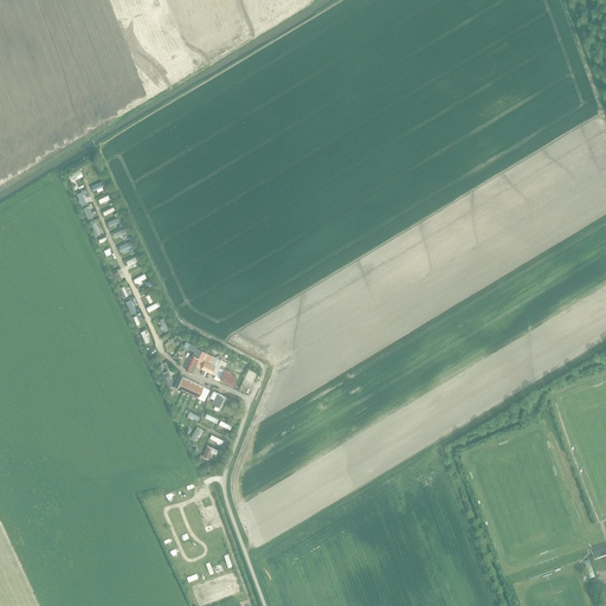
[(79,168),(69,174),(71,179),(82,172),(79,168)]
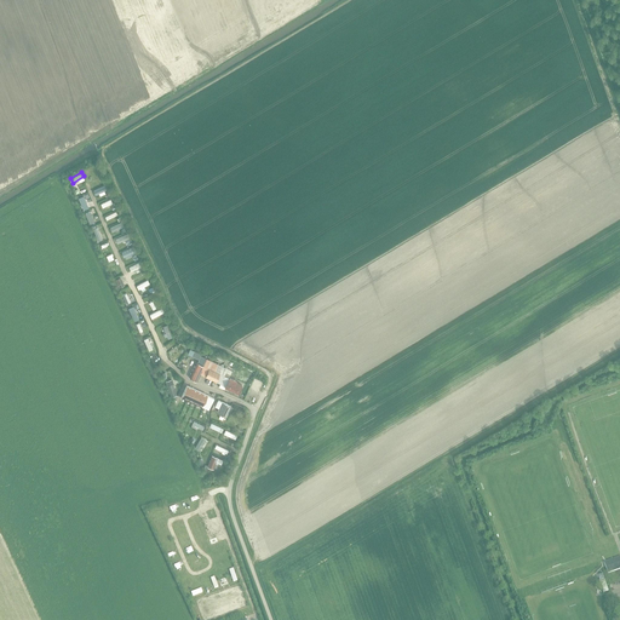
[(82,196),(78,199),(84,211),(89,208),(82,196)]
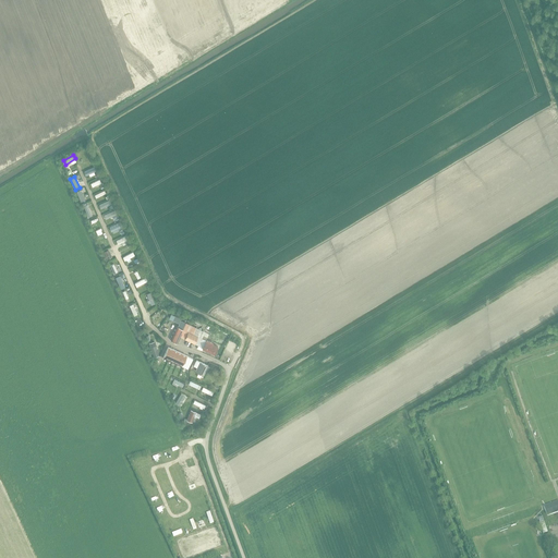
[(133,252),(122,257),(124,261),(134,255),(133,252)]
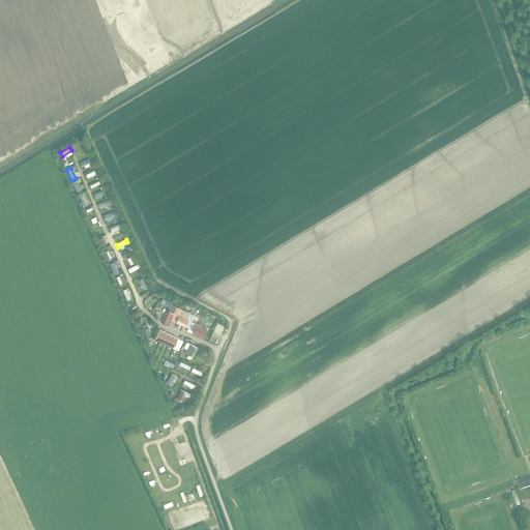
[(139,264),(127,269),(129,272),(140,267),(139,264)]
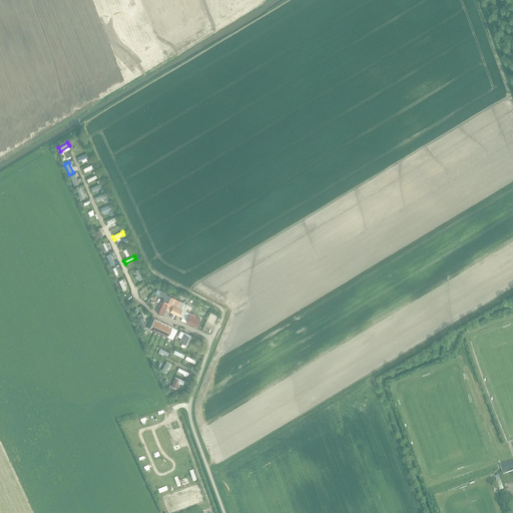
[(145,287),(138,293),(140,296),(148,290),(145,287)]
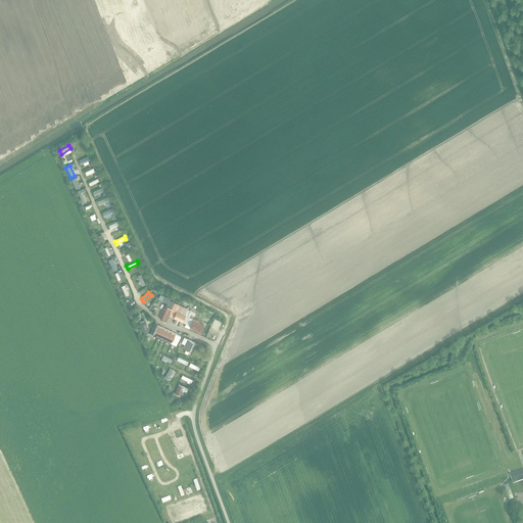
[(200,322),(189,317),(191,311),(169,300),(170,299),(163,296),(161,300),(168,303),(160,319),(167,321),(169,316),(186,324),(184,327),(189,329),(190,327),(201,332),(204,325),(199,323),(200,322)]
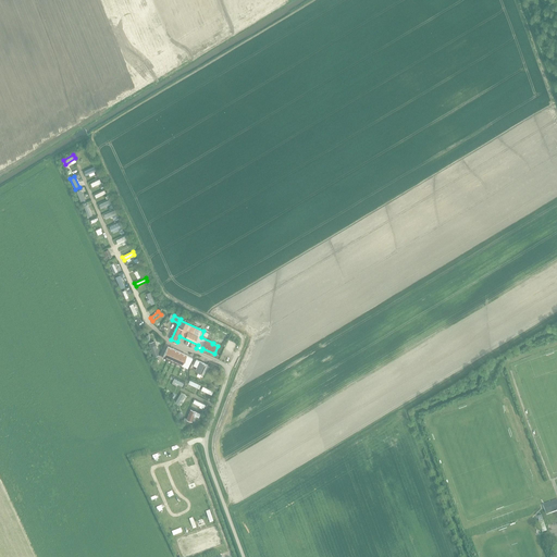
[(153,341),(148,343),(153,357),(159,355),(153,341)]
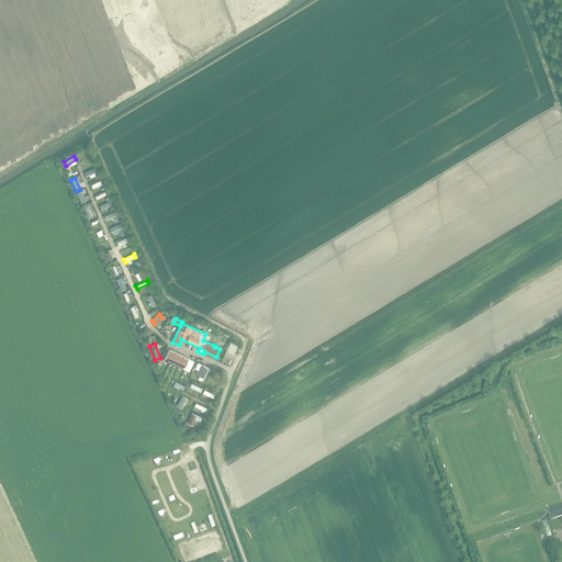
[(165,360),(189,371),(194,360),(169,349),(165,360)]
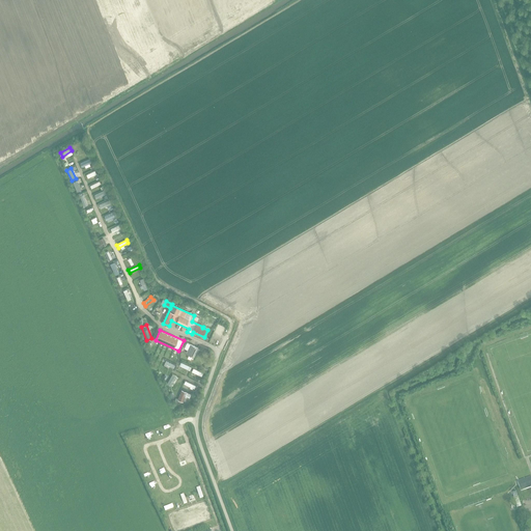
[(196,352),(198,352),(199,350),(197,348),(198,347),(187,342),(185,348),(188,350),(186,353),(194,357),(196,352)]
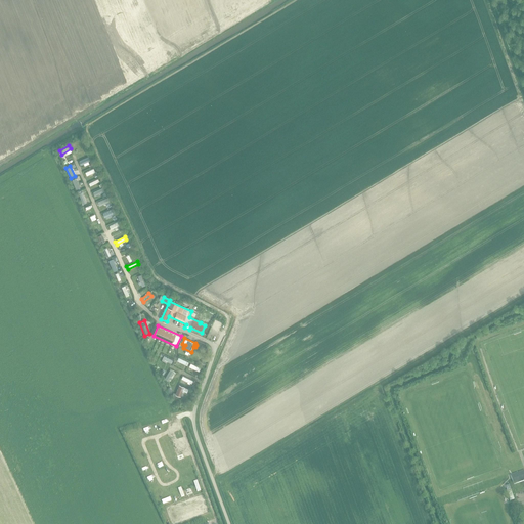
[(173,372),(170,369),(165,379),(168,381),(173,372)]
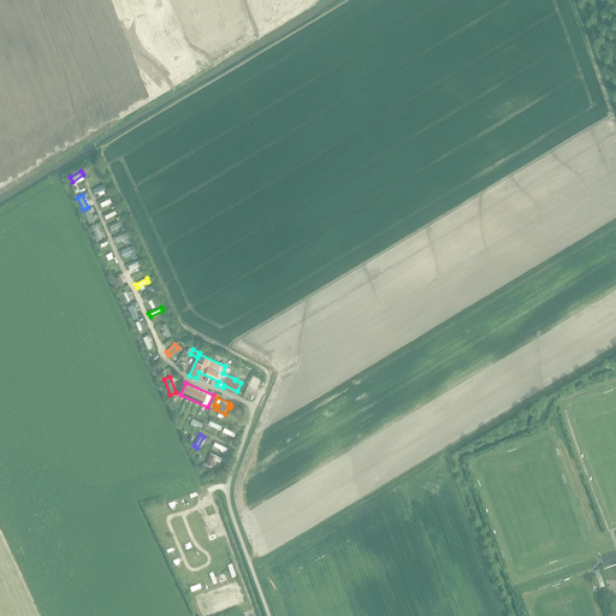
[(211,452),(206,463),(212,466),(214,461),(215,461),(217,460),(220,461),(221,456),(211,452)]
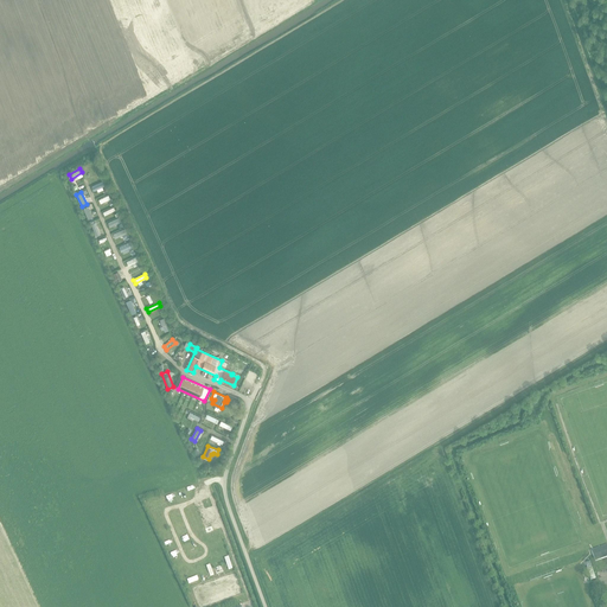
[(606,545),(592,551),(593,554),(595,561),(606,556),(606,545)]
